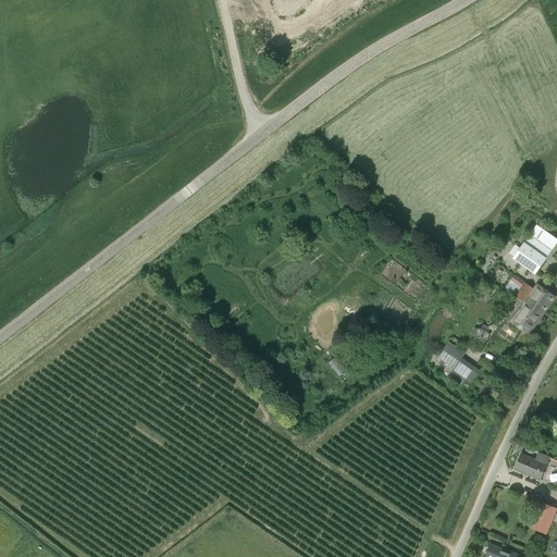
[(334,0),(324,0),(331,22),(339,20),(334,0)]
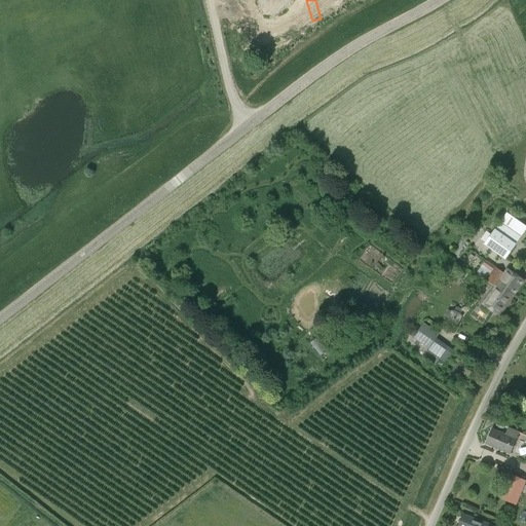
[(238,22),(256,20),(255,12),(237,14),(238,22)]
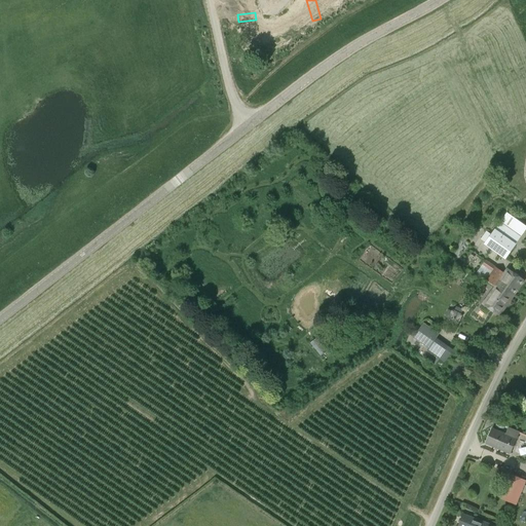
[(299,13),(286,17),(289,29),(295,27),(297,34),(304,31),(299,13)]
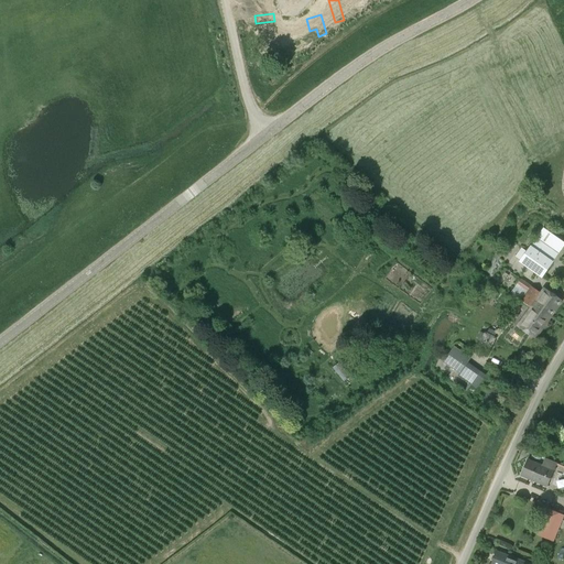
[(291,34),(294,53),(302,52),(299,32),(291,34)]
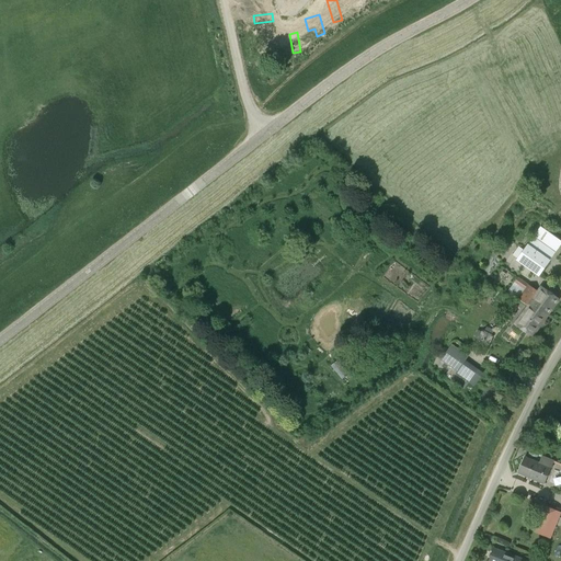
[(263,54),(272,57),(279,39),(271,36),(263,54)]
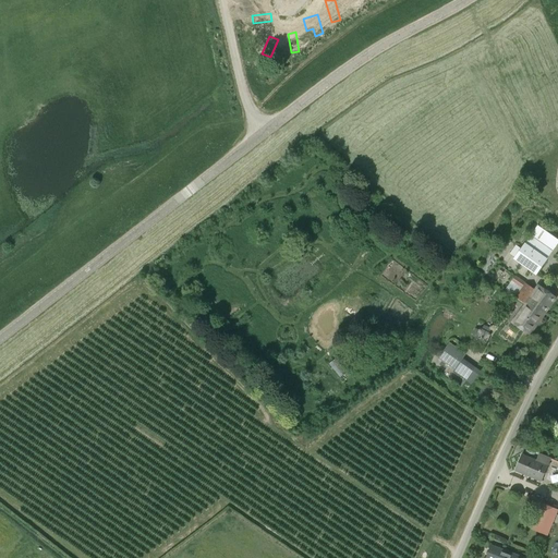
[(516,245),(509,254),(516,258),(516,259),(535,274),(545,261),(553,251),(545,245),(550,237),(537,227),(531,235),(524,246),(522,250),(516,245)]
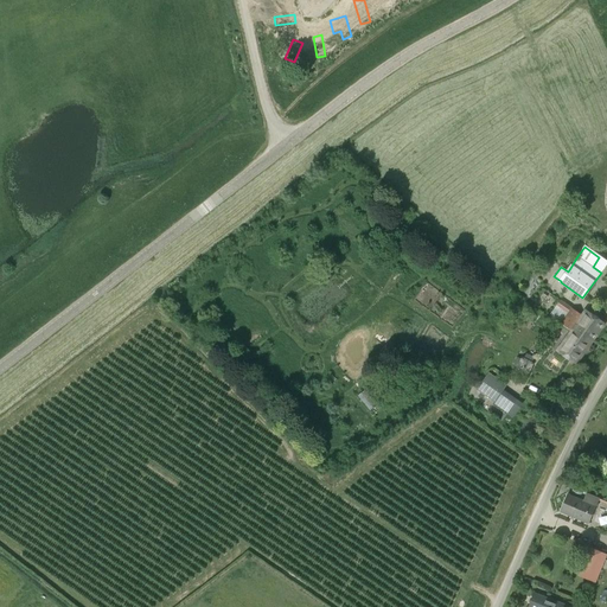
[(550,317),(570,331),(590,345),(605,325),(585,311),(581,315),(568,306),(561,301),(550,317)]
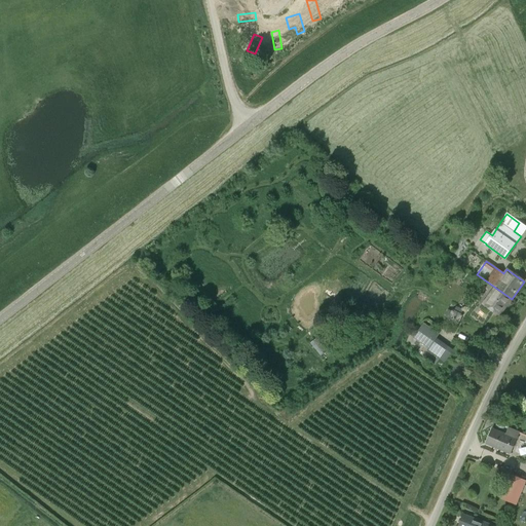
[(494,287),(482,304),(498,317),(512,299),(494,287)]
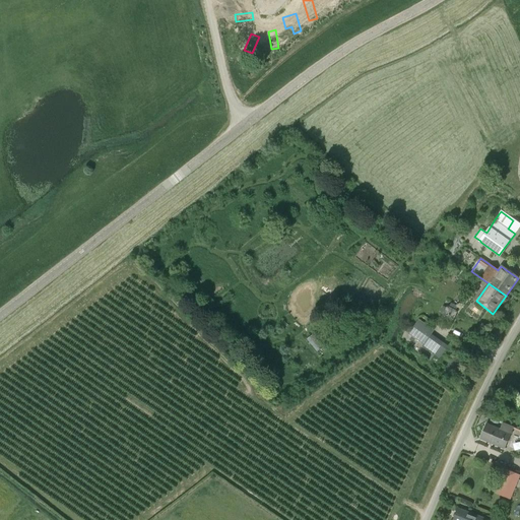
[(443,315),(453,320),(456,313),(456,311),(449,308),(448,310),(446,309),(443,315)]
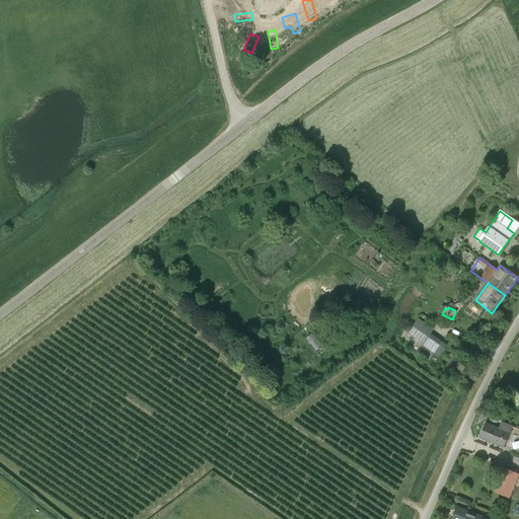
[(423,344),(433,329),(418,319),(408,334),(423,344)]
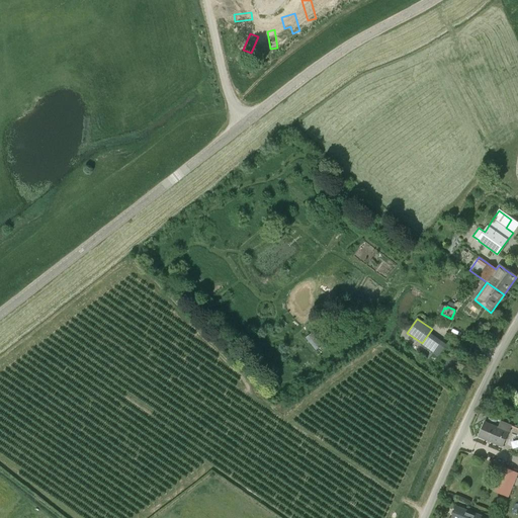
[(478,439),(501,448),(508,432),(509,432),(512,426),(501,422),(498,428),(485,423),(478,439)]
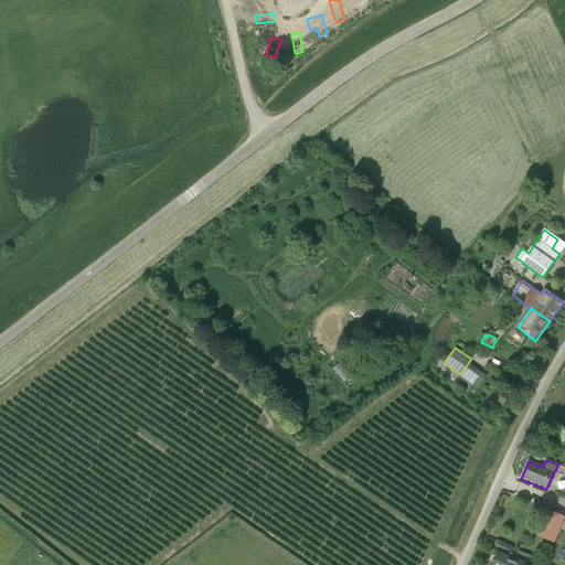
[(564,516),(547,510),(547,512),(542,510),(537,520),(542,522),(536,535),(562,545),(564,537),(564,516)]
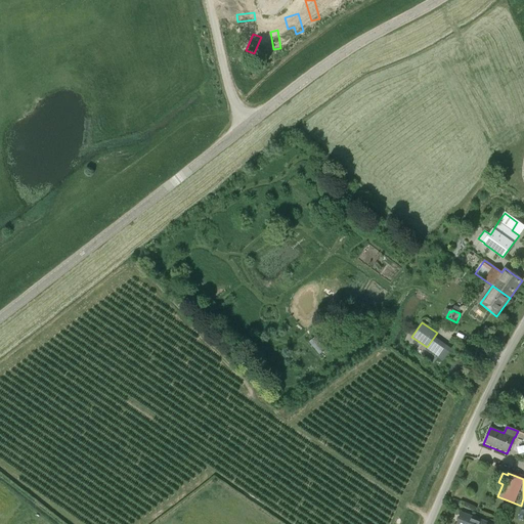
[(456,523),(480,523),(481,521),(461,513),(456,523)]
